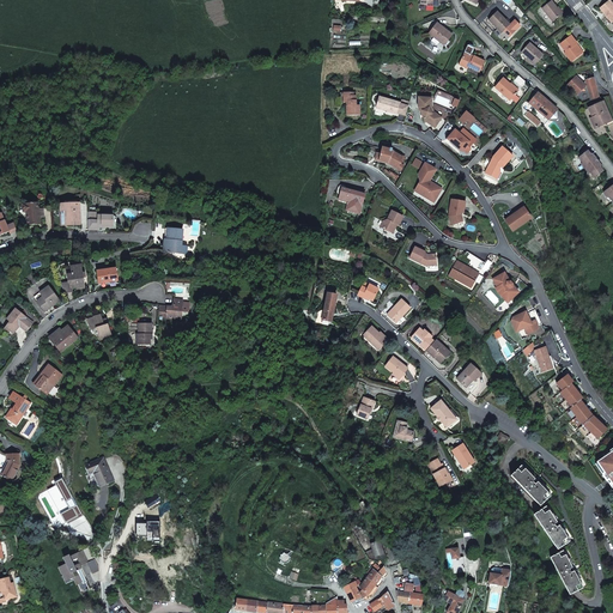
[(552,0),(542,7),(552,22),(562,13),(552,0)]
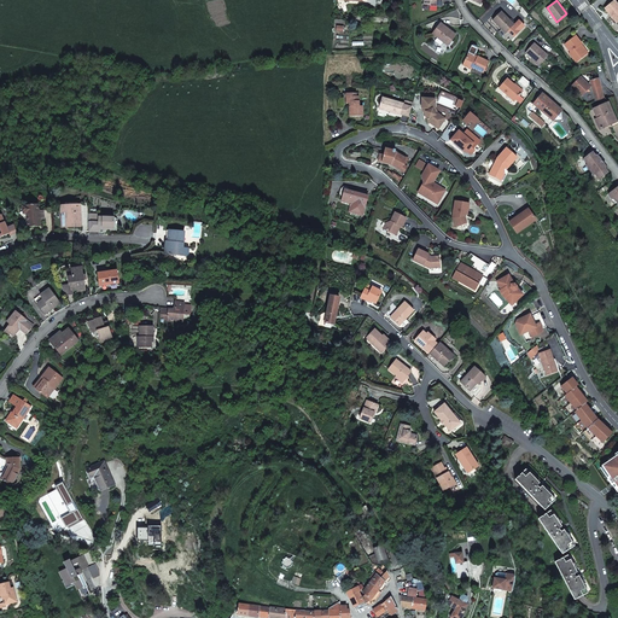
[(617,4),(614,0),(605,9),(617,23),(617,22),(617,4)]
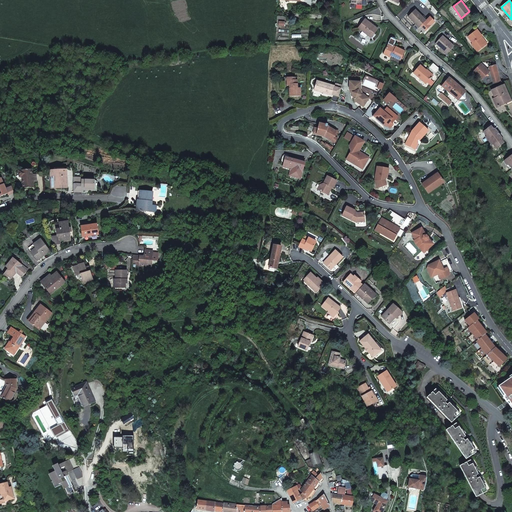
[(426,20),(423,17),(415,9),(408,17),(419,28),(426,20)]
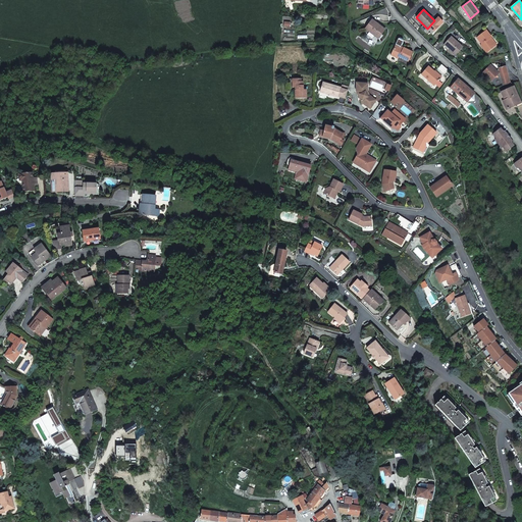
[(372,19),(365,29),(378,38),(384,30),(372,19)]
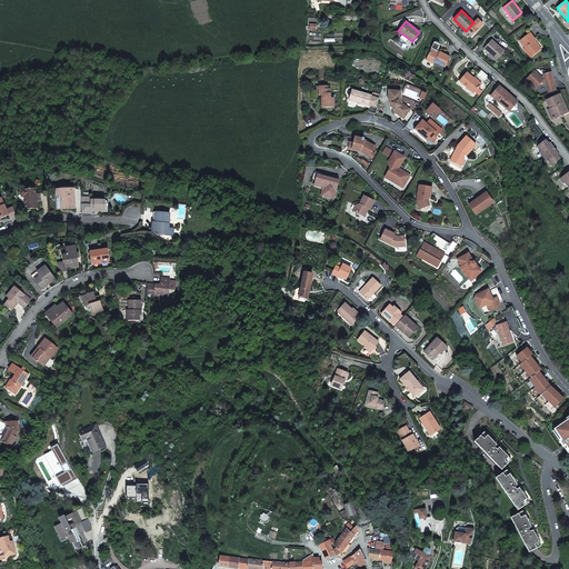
[(531,57),(540,50),(533,42),(536,41),(536,40),(530,33),(520,41),(526,48),(525,49),(531,57)]
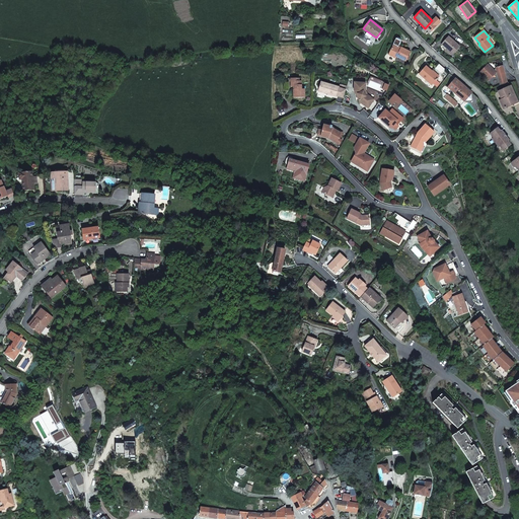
[(448,35),(441,44),(453,55),(460,47),(448,35)]
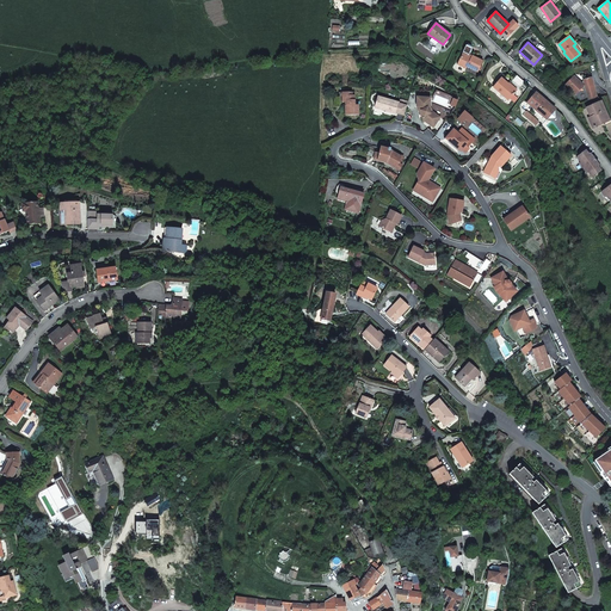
[(471,57),(468,56),(462,53),(457,65),(467,68),(467,67),(477,72),(483,61),(473,55),(471,57)]
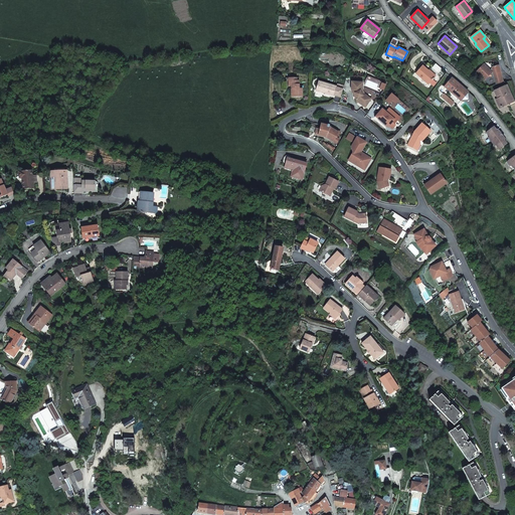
[(497,84),(504,82),(499,65),(498,65),(498,62),(495,62),(496,65),(492,67),(493,68),(490,69),(484,63),(477,71),(483,78),(489,76),(491,74),(491,73),(494,72),(497,84)]
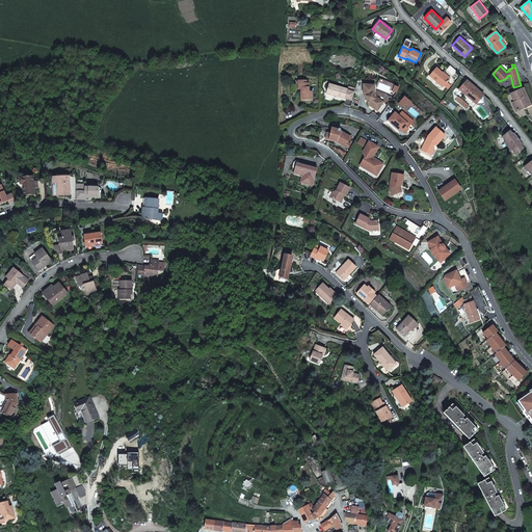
[(450,79),(436,68),(430,76),(443,87),(447,82),(448,82),(449,81),(449,80),(450,79)]
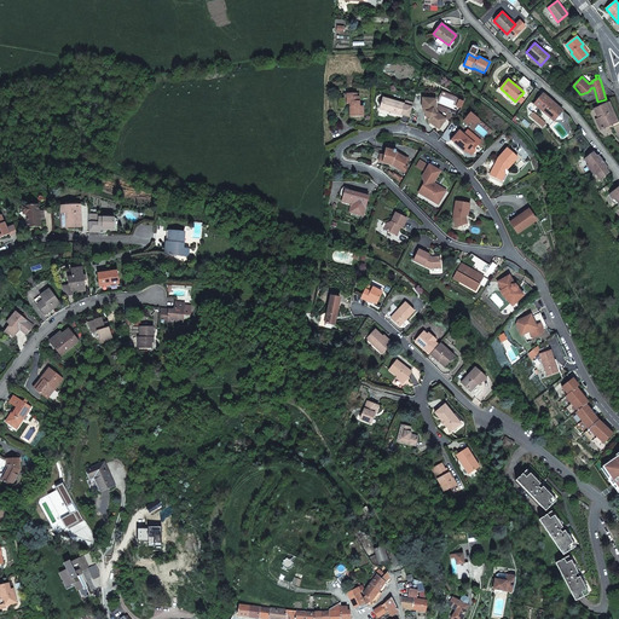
[(343,106),(350,106),(351,106),(351,103),(359,103),(359,93),(343,93),(343,106)]
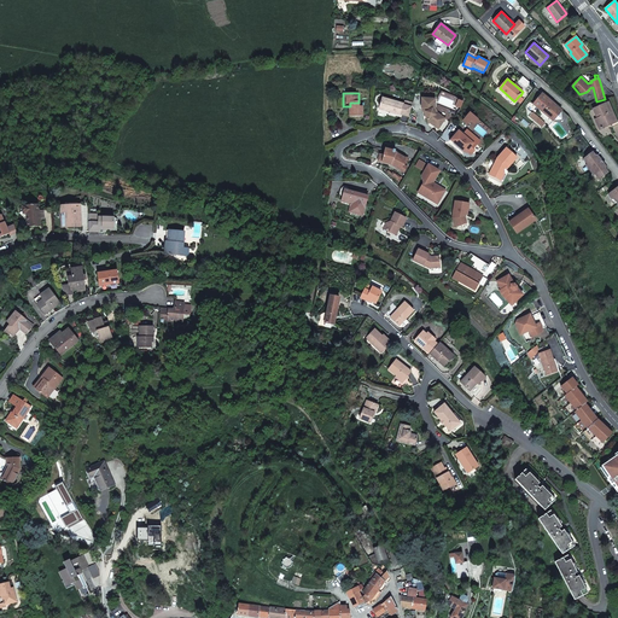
[(542,94),(534,104),(553,121),(555,118),(561,123),(567,116),(542,94)]
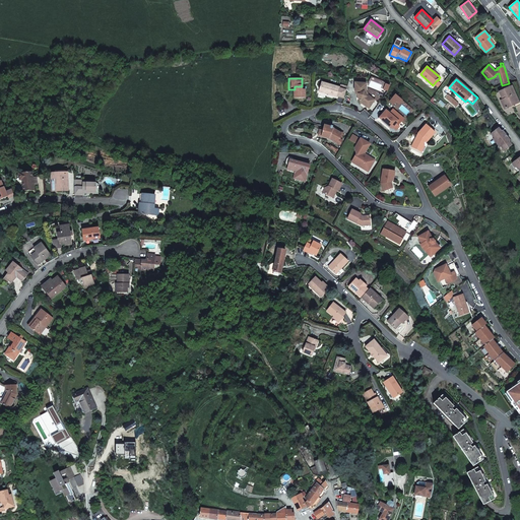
[(339,87),(321,81),(319,91),(337,96),(337,95),(339,87)]
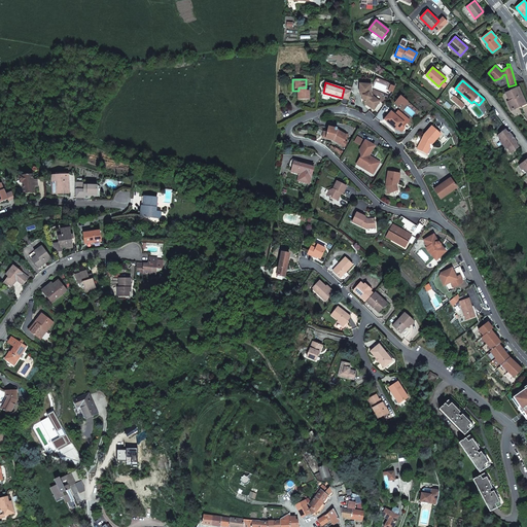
[(371,84),(359,83),(359,92),(361,96),(363,96),(365,100),(363,101),(365,103),(374,109),(380,101),(373,97),(371,97),(369,93),(371,92),(371,84)]
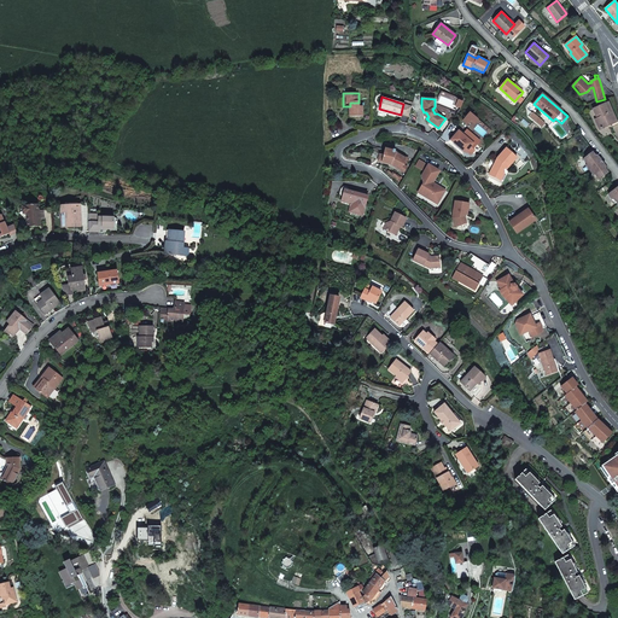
[(349,106),(349,116),(363,116),(362,106),(359,106),(359,103),(350,103),(350,106),(349,106)]
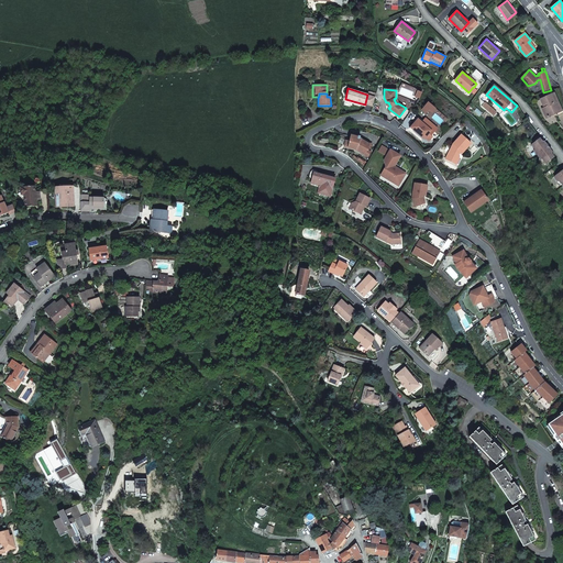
[(547,118),(558,113),(559,116),(562,113),(562,110),(561,106),(560,107),(554,94),(540,99),(543,106),(544,105),(545,108),(542,109),(547,118)]
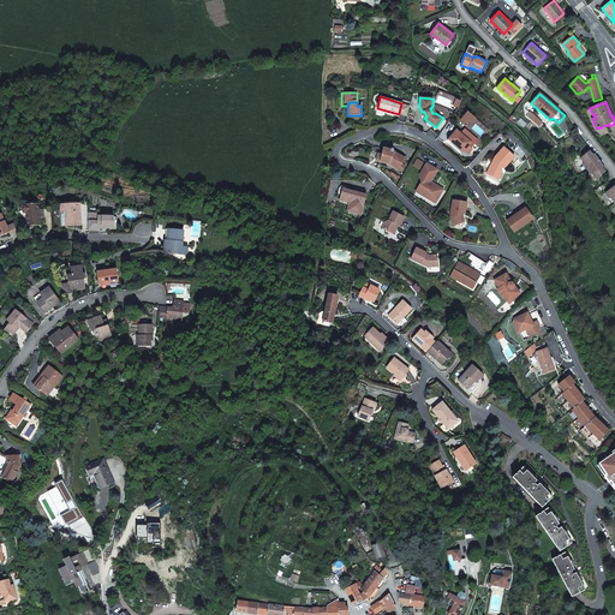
[(401,103),(399,113),(407,115),(410,106),(401,103)]
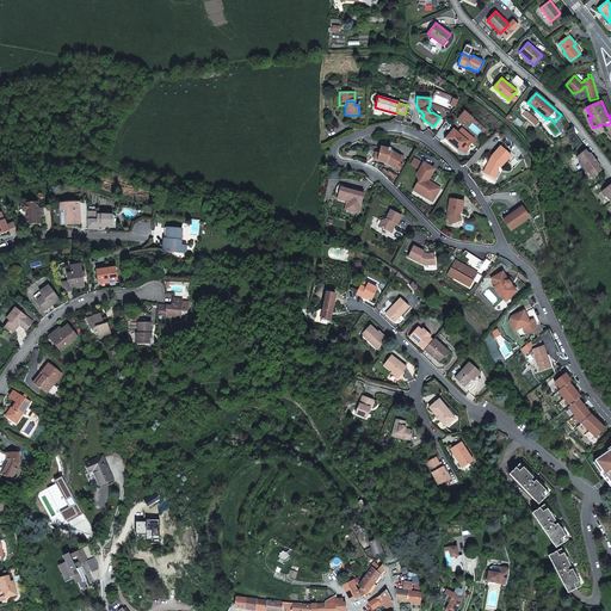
[(451,131),(445,139),(456,147),(457,146),(462,149),(466,153),(469,148),(468,147),(473,141),(473,137),(464,130),(460,130),(458,133),(456,135),(451,131)]
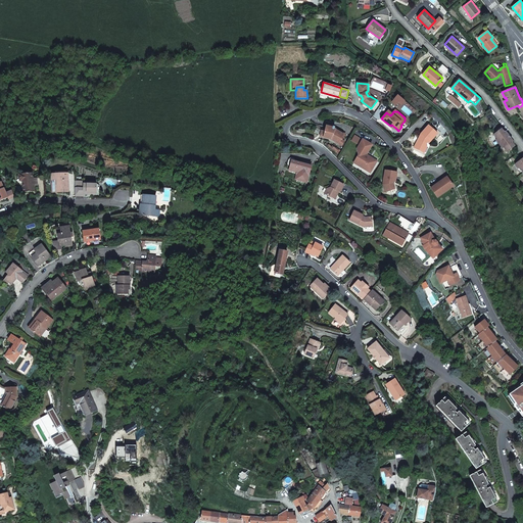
[(421,134),(414,147),(422,151),(426,144),(425,143),(426,141),(429,143),(430,141),(437,133),(428,125),(421,134)]
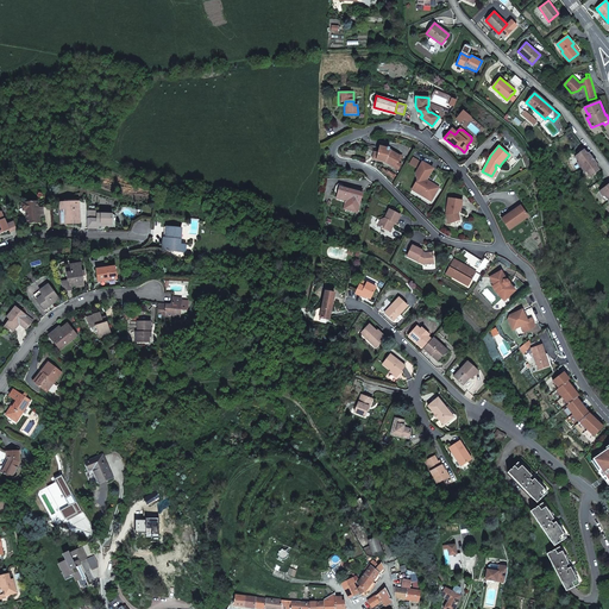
[(390,150),(380,148),(378,154),(377,159),(376,159),(385,162),(387,163),(388,162),(390,163),(389,164),(394,167),(400,156),(390,150)]
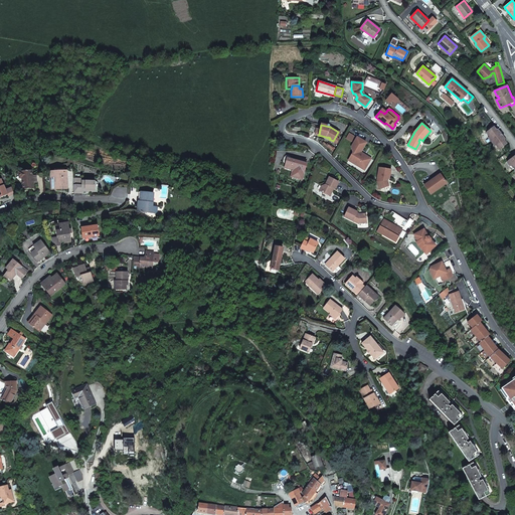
[(501,140),(496,134),(499,132),(499,131),(499,130),(498,130),(497,130),(494,131),(492,128),(486,132),(490,137),(489,137),(495,146),(496,145),(500,149),(505,145),(503,142),(505,140),(505,139),(505,138),(504,138),(503,138),(501,140)]
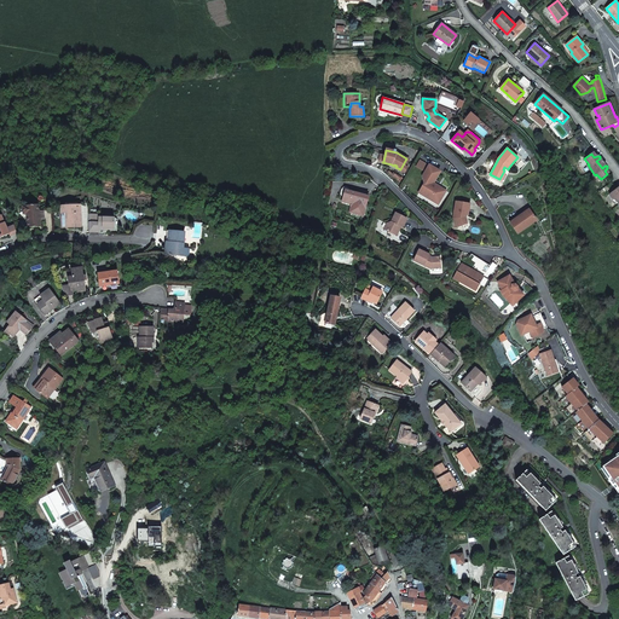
[(426,196),(439,204),(445,194),(438,190),(437,190),(434,189),(434,187),(435,185),(433,183),(440,172),(429,165),(422,177),(422,178),(426,180),(424,183),(426,189),(429,190),(426,196)]
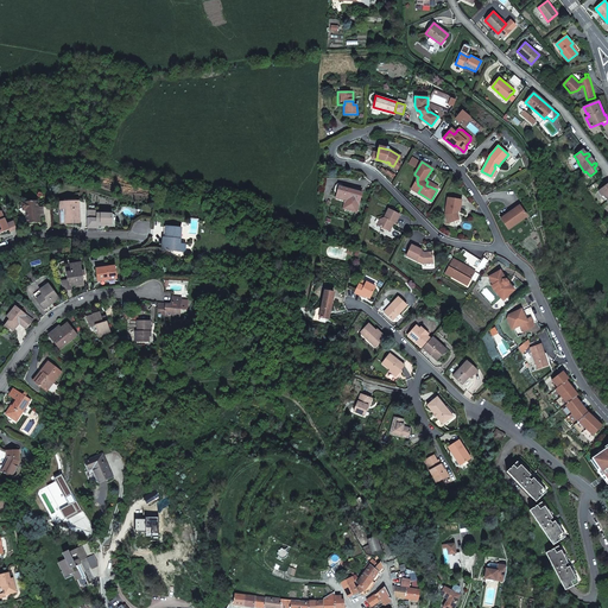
[(379,165),(378,168),(392,177),(394,173),(391,171),(388,170),(387,171),(379,165)]
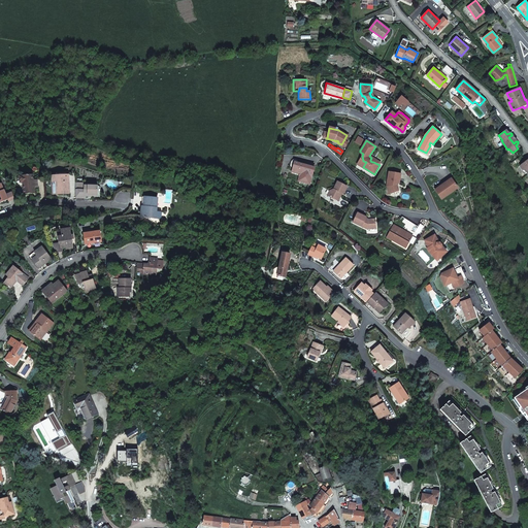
[(297,162),(294,162),(293,167),(292,170),(300,173),(301,175),(300,182),(310,185),(315,167),(297,162)]
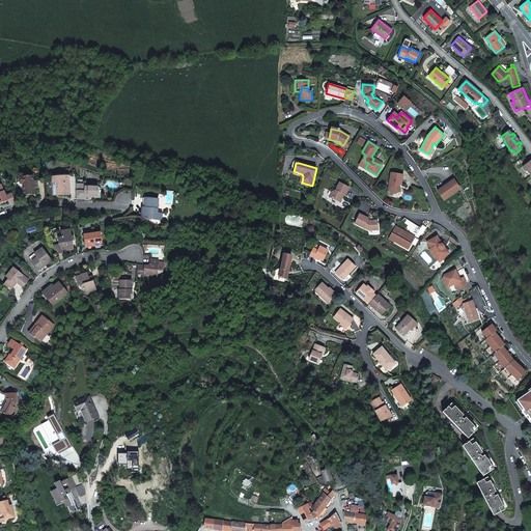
[(302,174),(294,171),(294,173),(300,175),(301,177),(300,183),(302,183),(303,176),(302,174)]
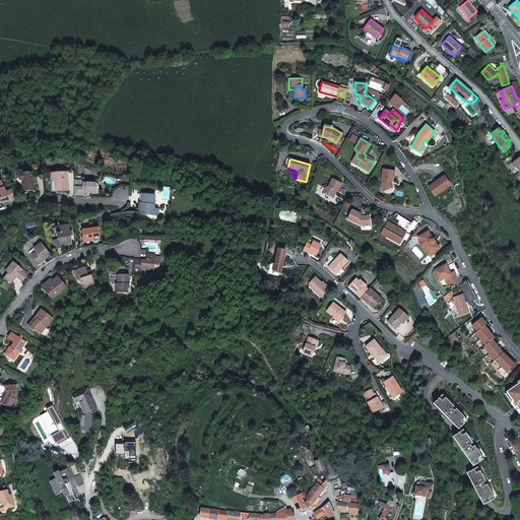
[(393,180),(395,171),(383,169),(381,184),(383,191),(393,187),(391,182),(391,180),(393,180)]
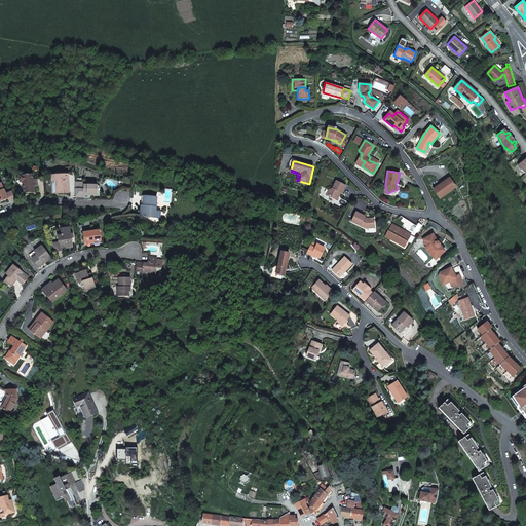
[(23,182),(24,193),(35,192),(34,187),(38,187),(37,179),(34,179),(33,174),(23,175),(23,176),(20,176),(21,182),(23,182)]
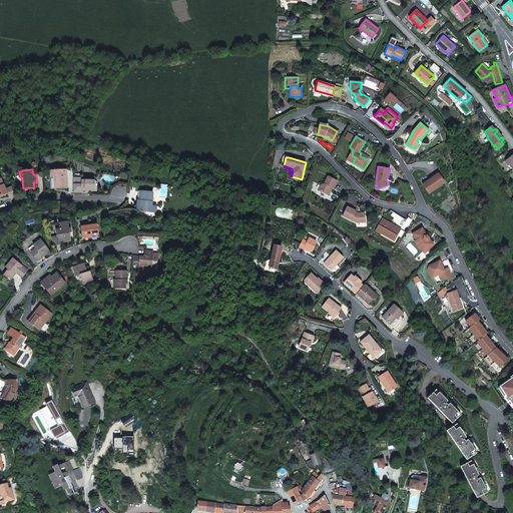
[(54,179),(55,188),(68,188),(67,170),(51,170),(51,180),(54,179)]
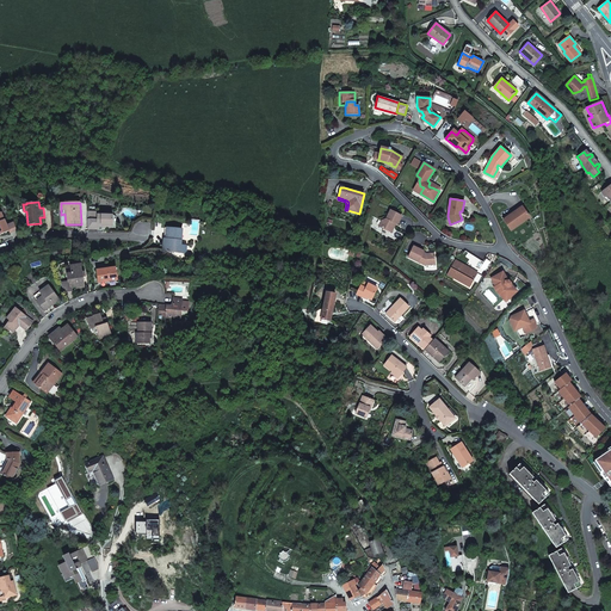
[(512,213),(513,214),(523,208),(522,204),(511,211),(512,213)]
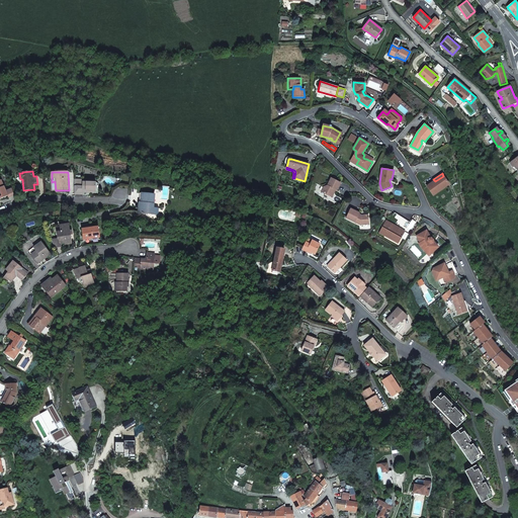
[(433,195),(449,184),(443,176),(435,181),(434,180),(427,185),(433,195)]
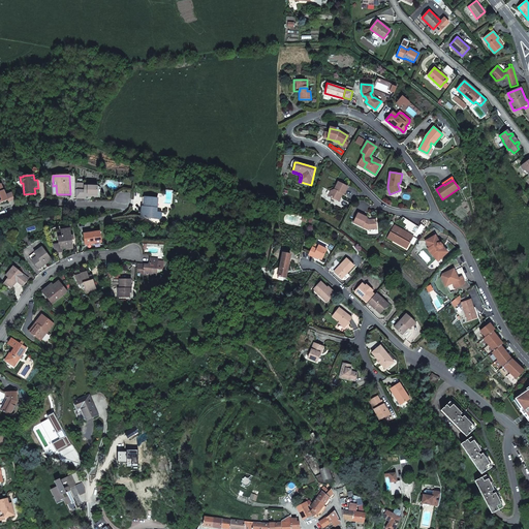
[(344,194),(348,187),(338,182),(334,189),(331,190),(328,195),(339,201),(341,196),(340,195),(341,193),(344,194)]
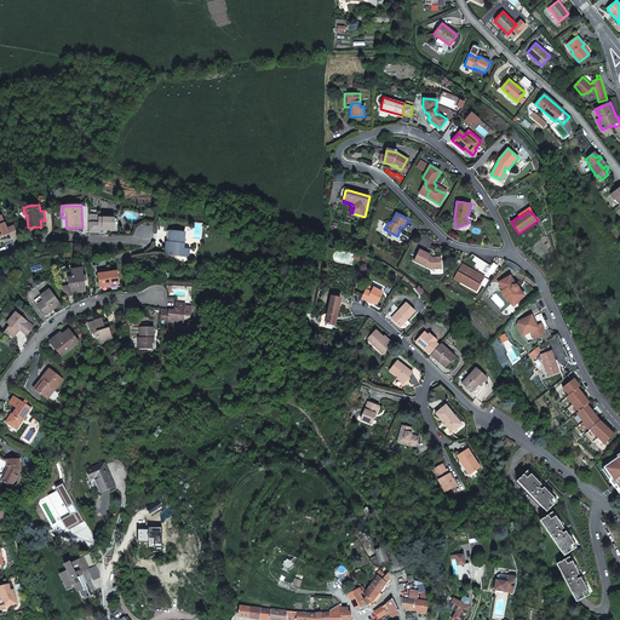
[(103,228),(115,228),(115,223),(115,218),(99,218),(99,216),(89,214),(89,233),(99,233),(99,230),(103,230),(103,228)]
